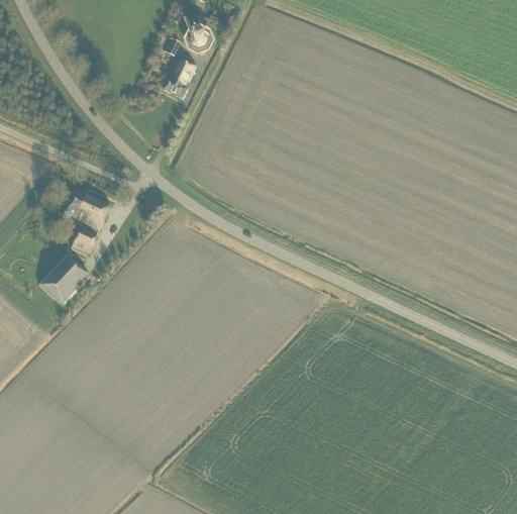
[(208,34),(201,30),(192,33),(188,40),(191,49),(199,54),(207,50),(211,42),(208,34)]
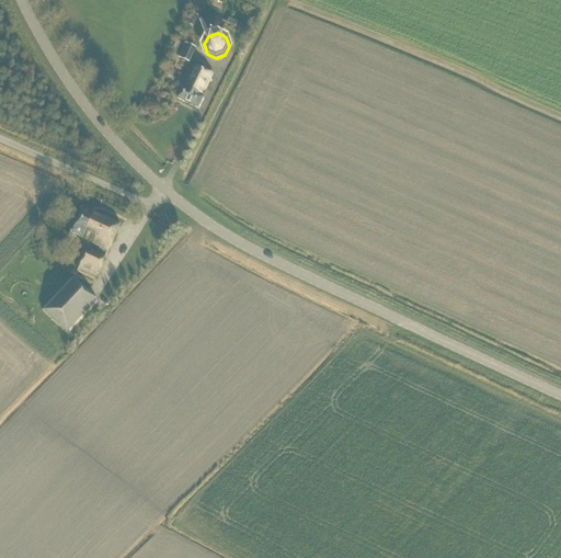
[(196,46),(185,41),(179,55),(190,60),(196,46)]
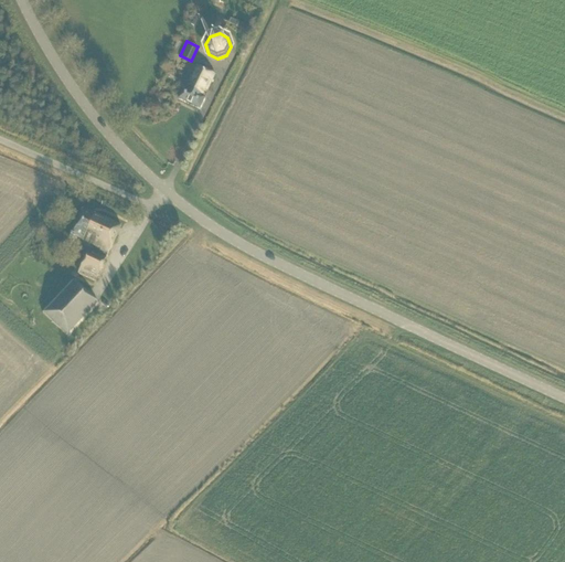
[(184,86),(179,97),(200,107),(205,96),(203,95),(206,87),(208,88),(215,73),(196,64),(190,80),(191,81),(188,87),(184,86)]
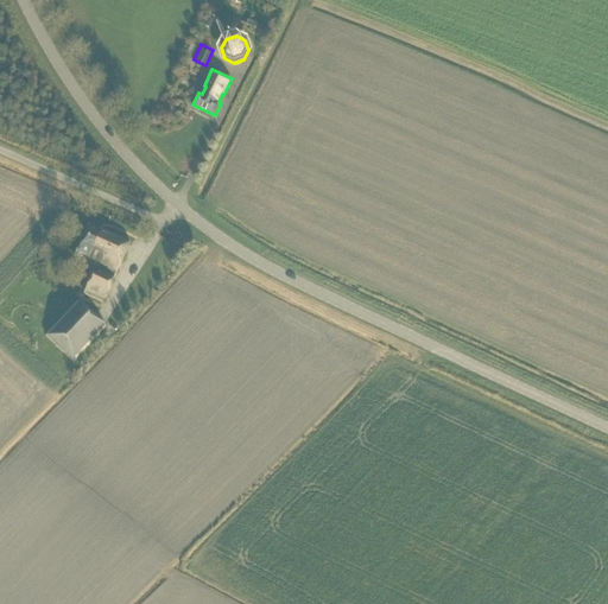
[(100,229),(88,223),(74,254),(107,268),(115,272),(130,240),(101,227),(100,229)]
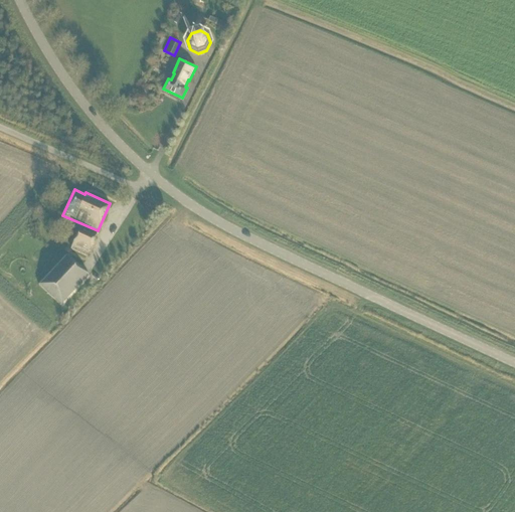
[(70,247),(87,254),(97,233),(98,230),(91,227),(90,230),(80,226),(70,247)]
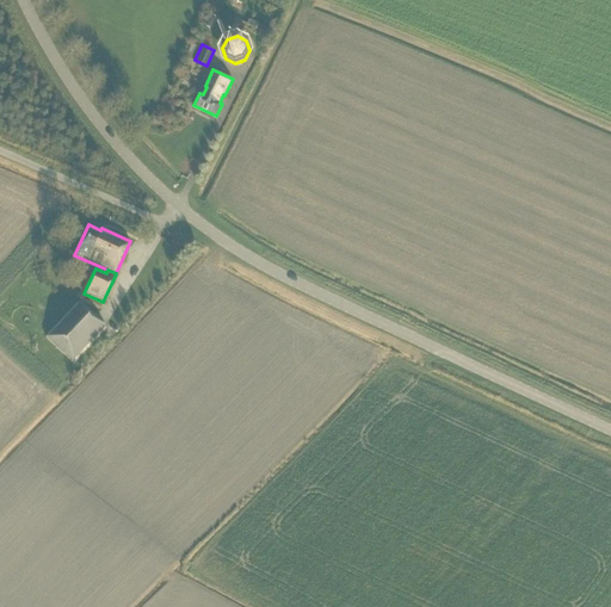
[(45,335),(74,361),(106,327),(79,301),(45,335)]
